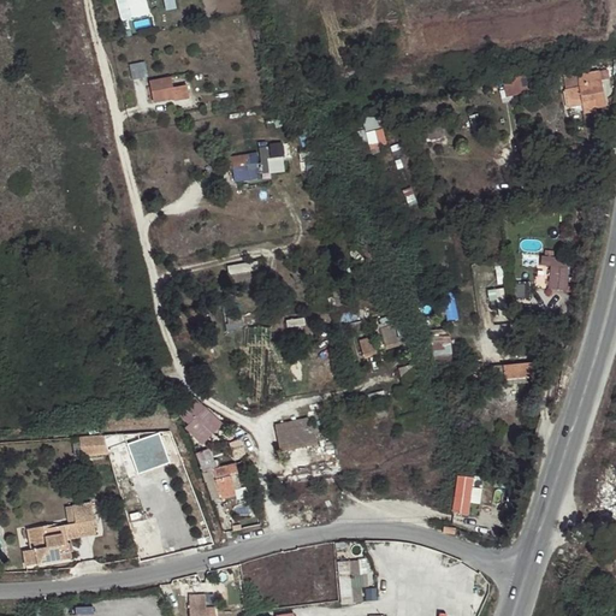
[(113,0),(120,22),(153,12),(149,0),(113,0)]
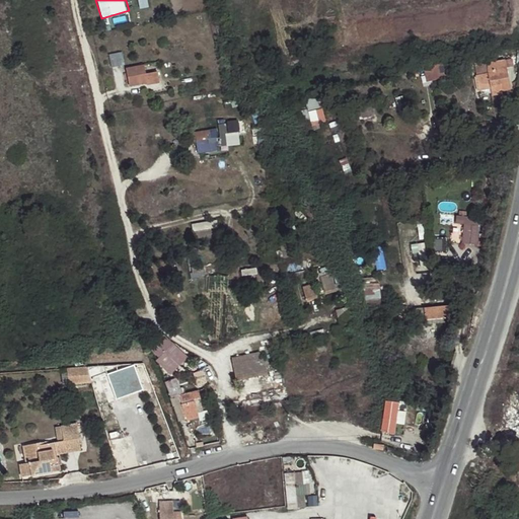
[(122,53),(109,56),(113,68),(125,66),(122,53)]
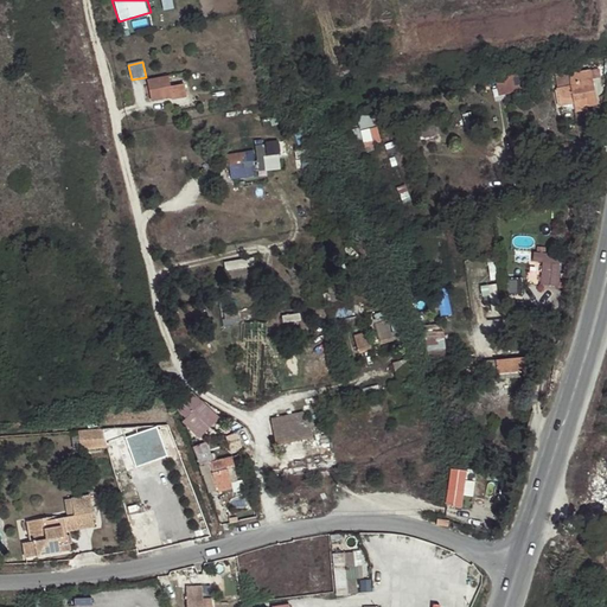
[(590,80),(589,70),(563,76),(562,72),(555,74),(562,106),(575,103),(576,112),(587,109),(587,107),(596,104),(590,80)]
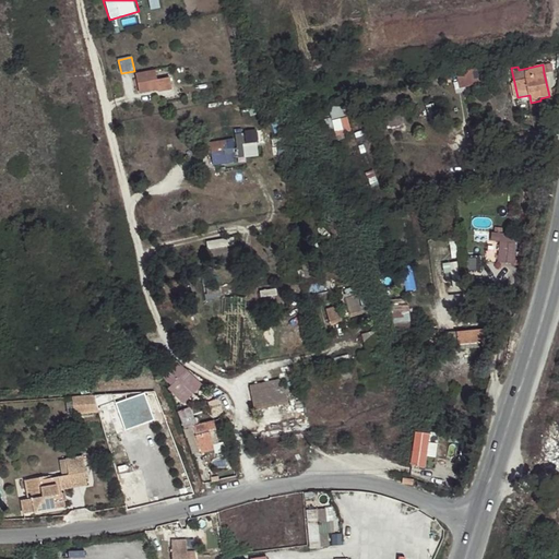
[(482,68),(467,71),(471,87),(485,84),(482,68)]
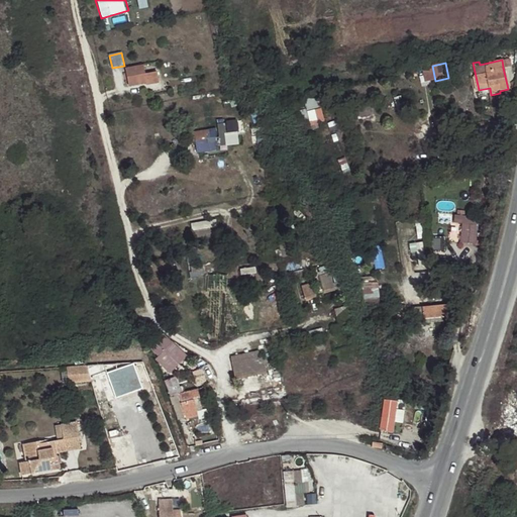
[(142,66),(126,70),(130,86),(146,83),(142,66)]
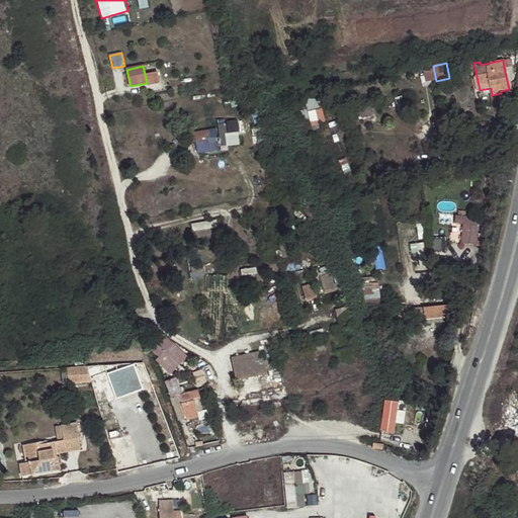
[(305,99),(305,101),(307,108),(301,110),(303,114),(309,112),(311,119),(317,117),(319,122),(325,121),(322,108),(323,108),(320,95),(305,99)]
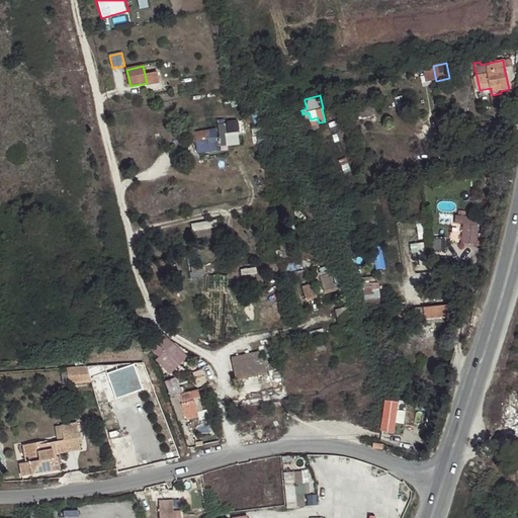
[(307,108),(305,101),(296,103),(298,111),(301,110),(307,108)]
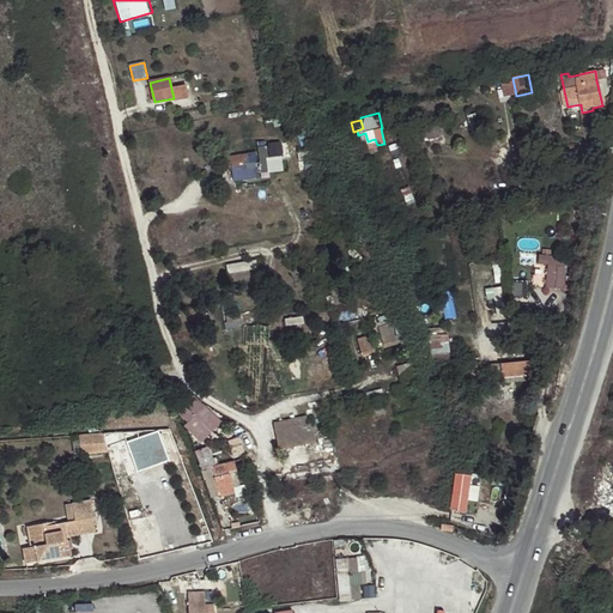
[(234,150),(236,177),(289,173),(285,145),(234,150)]
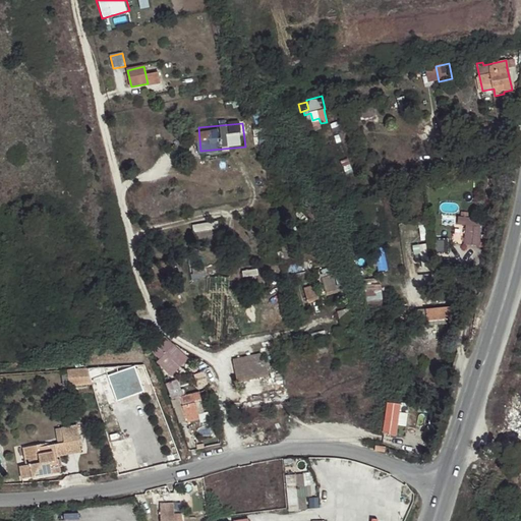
[(310,204),(304,207),(312,222),(317,220),(310,204)]
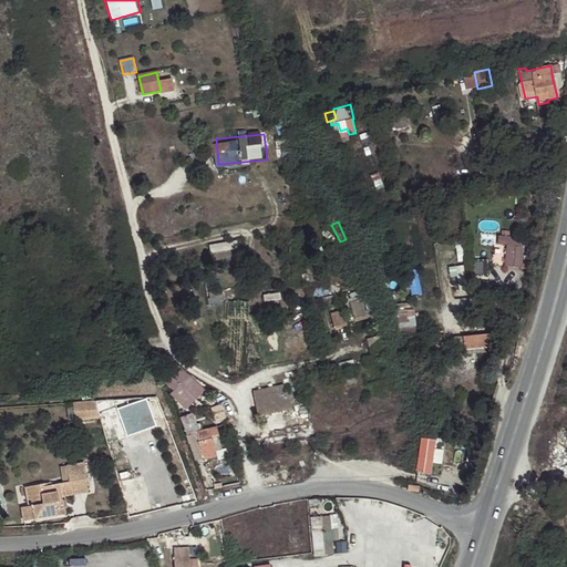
[(523,268),(532,241),(503,232),(500,241),(511,245),(505,263),(523,268)]
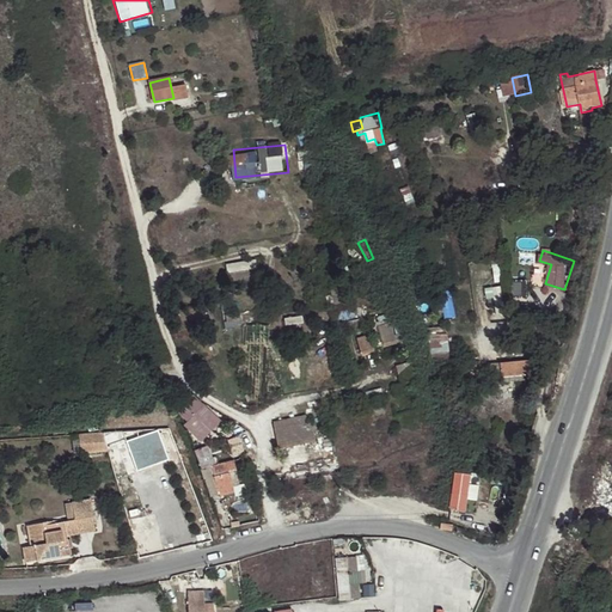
[(490,301),(505,300),(503,286),(489,287),(490,301)]
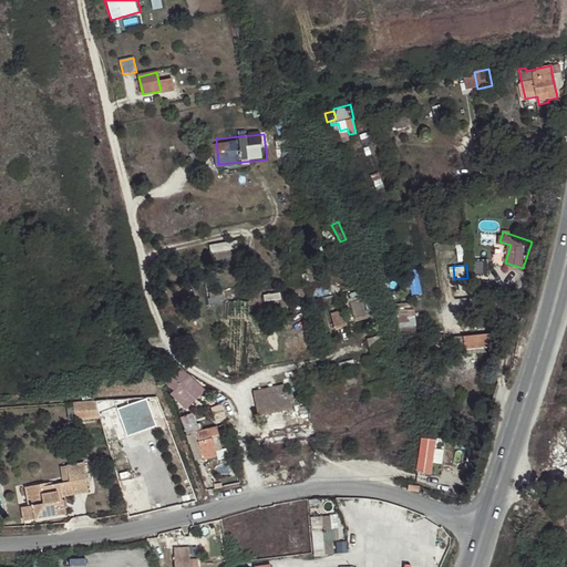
[(351,298),(357,322),(369,319),(364,300),(362,301),(360,292),(353,294),(354,298),(351,298)]
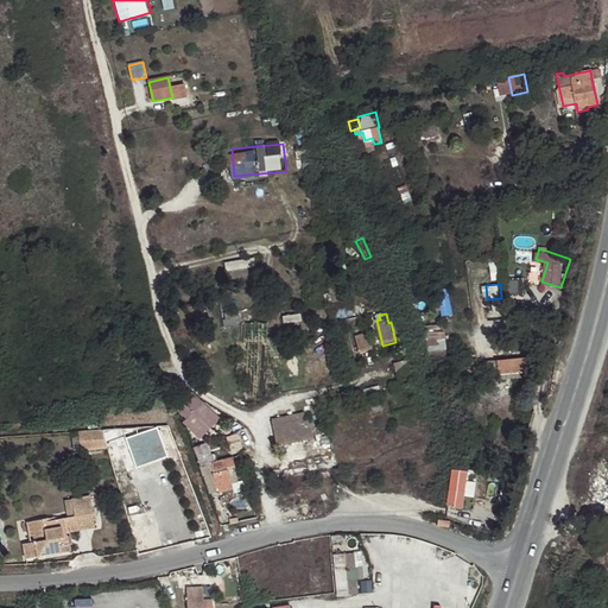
[(430,350),(450,349),(449,324),(429,325),(430,350)]
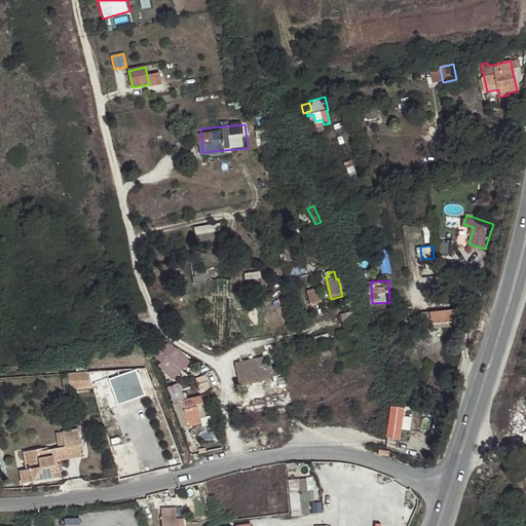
[(308,293),(311,304),(323,302),(320,290),(308,293)]
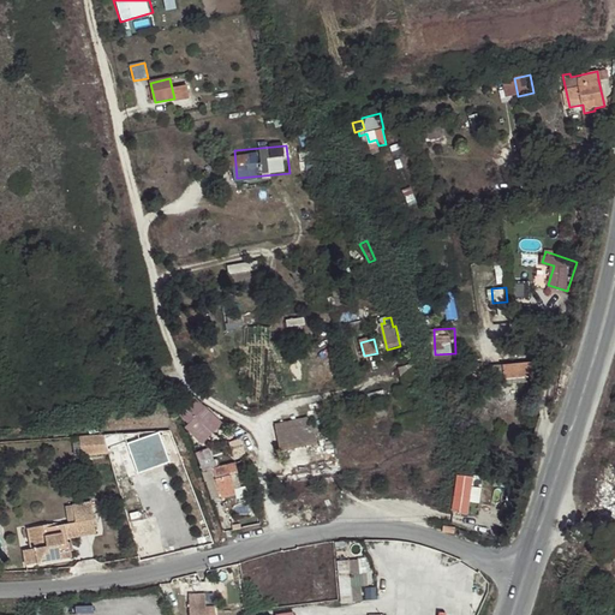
[(536,362),(503,365),(506,384),(527,381),(527,376),(537,375),(536,362)]
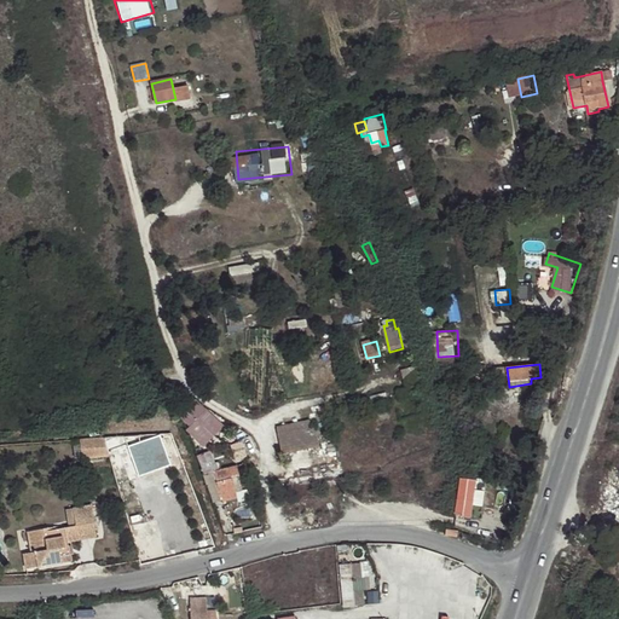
[(196,401),(183,417),(191,424),(206,409),(196,401)]
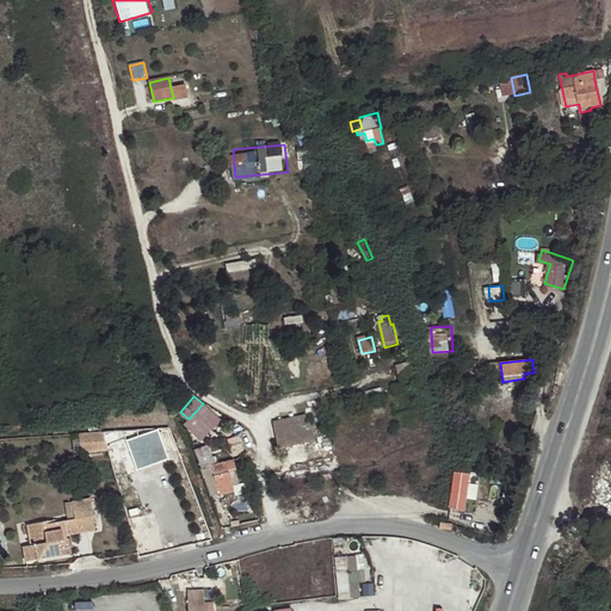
[(196,414),(211,429),(220,420),(204,406),(196,414)]
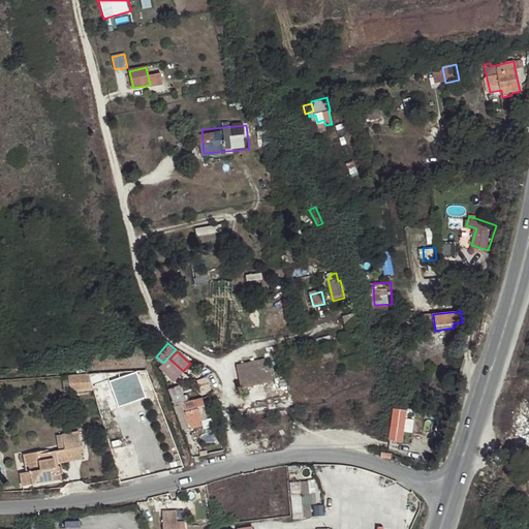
[(237,366),(238,372),(269,366),(268,359),(237,366)]
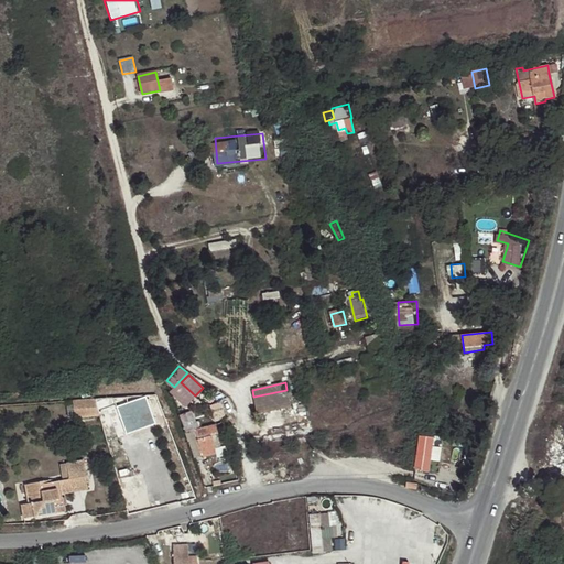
[(180,384),(172,392),(186,405),(194,398),(180,384)]
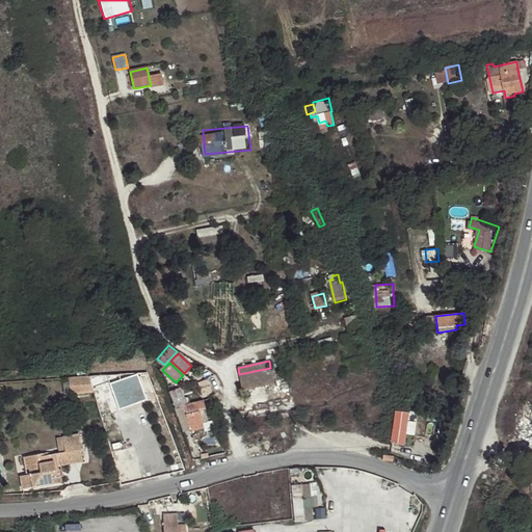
[(270,368),(239,374),(242,390),(273,383),(270,368)]
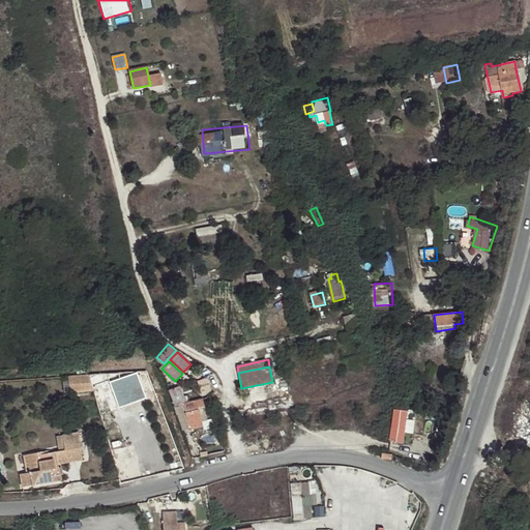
[(93,389),(91,372),(70,375),(72,391),(93,389)]
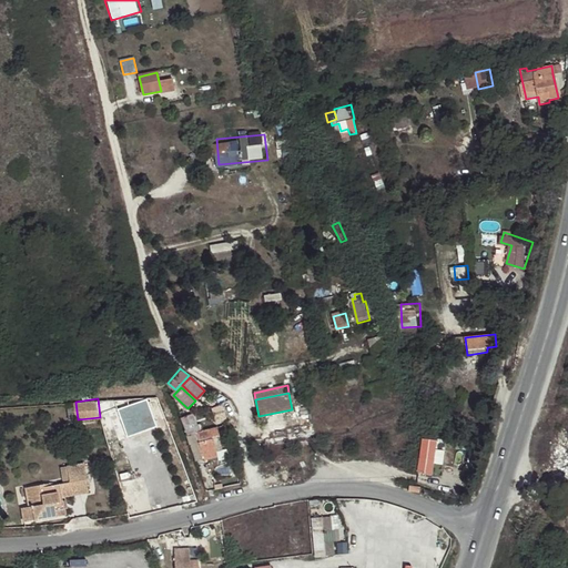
[(122,409),(130,429),(145,423),(139,403),(122,409)]
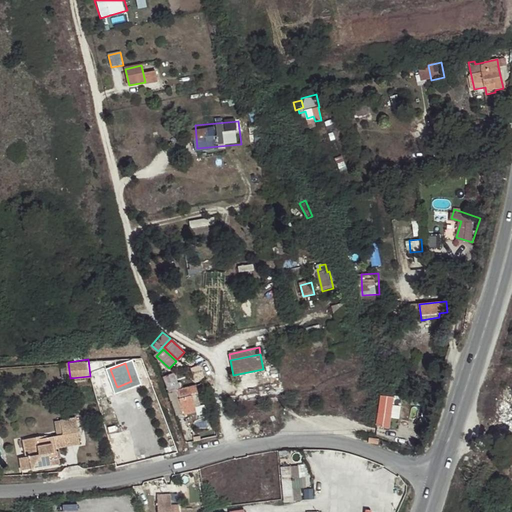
[(130,368),(134,378),(142,375),(138,365),(130,368)]
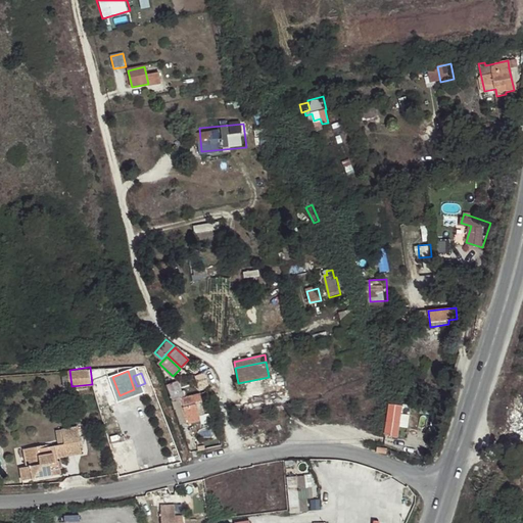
[(201,387),(209,386),(206,373),(198,375),(201,387)]
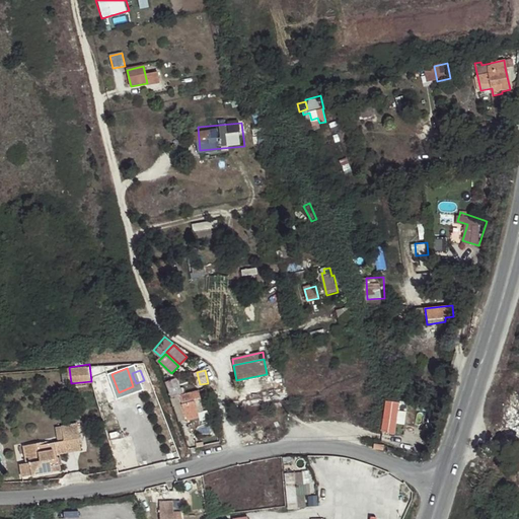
[(166,383),(171,394),(180,391),(175,379),(166,383)]
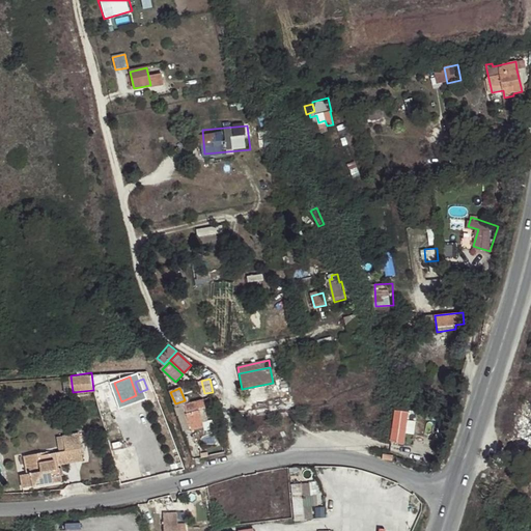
[(205,409),(202,399),(176,407),(183,431),(189,429),(190,430),(203,427),(201,422),(207,420),(204,409),(205,409)]
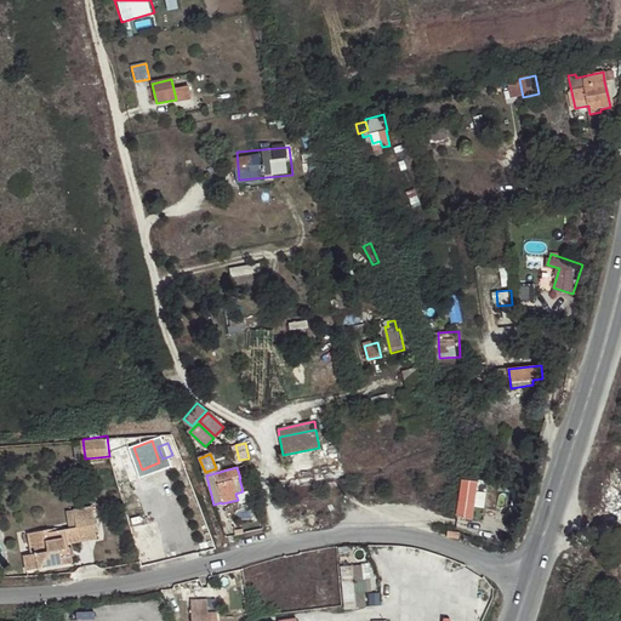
[(488,506),(489,480),(462,479),(460,517),(477,518),(478,505),(488,506)]
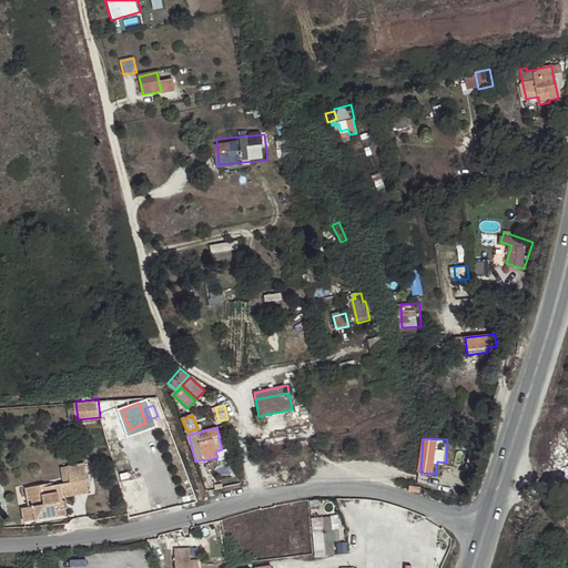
[(111,445),(117,458),(124,455),(118,443),(111,445)]
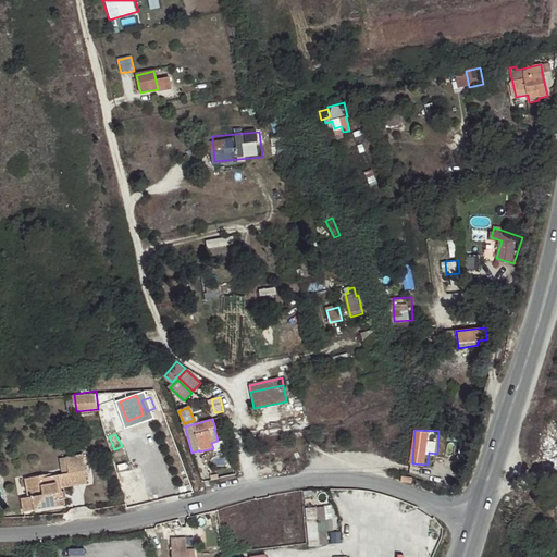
[(56,507),(54,500),(53,494),(59,492),(59,487),(61,487),(86,483),(82,456),(66,458),(69,473),(40,479),(44,495),(22,499),(24,511),(35,509),(35,511),(56,507)]
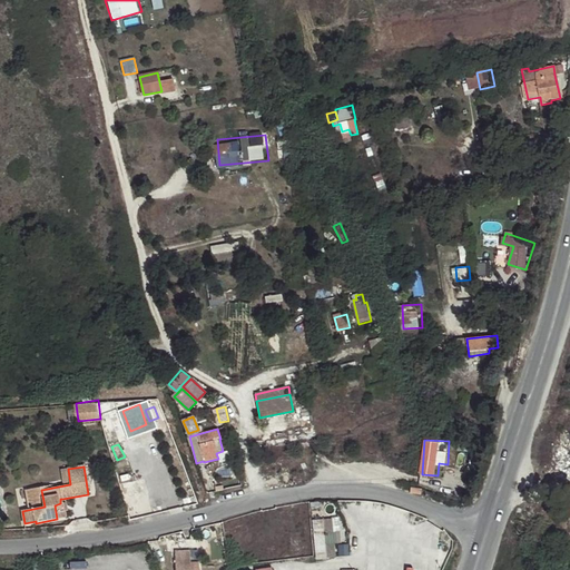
[(55,505),(56,512),(65,510),(62,499),(60,499),(60,503),(55,505)]
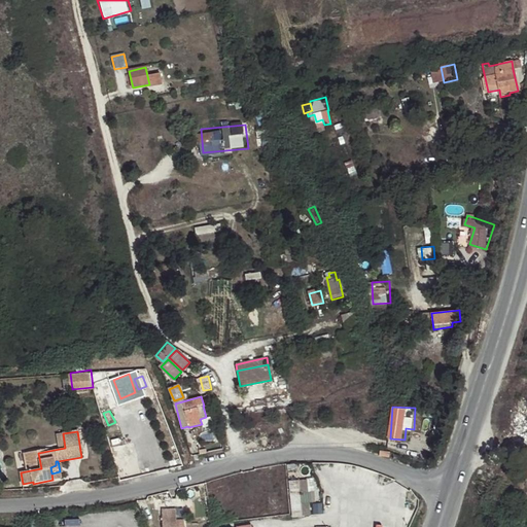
[(309,502),(308,492),(306,480),(290,482),(294,516),(310,515),(309,502)]
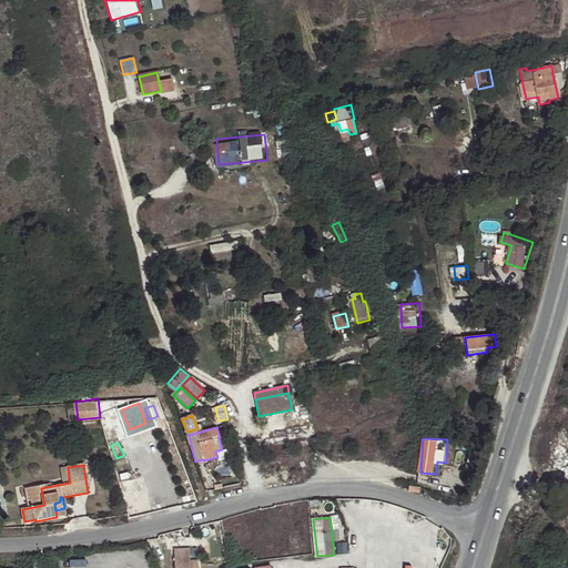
[(175,549),(175,567),(190,567),(190,549),(175,549)]
